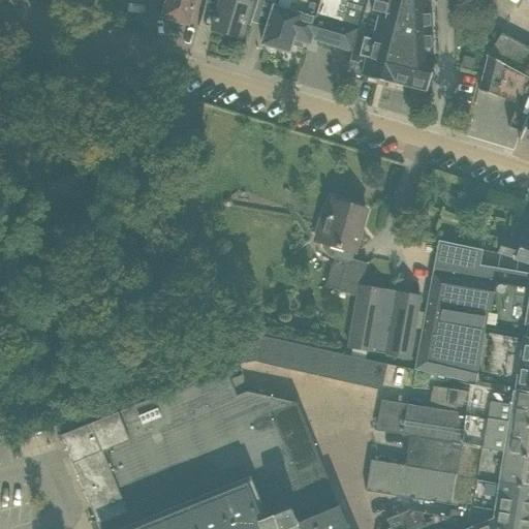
[(164,0),(165,0),(160,17),(173,20),(175,23),(181,24),(184,23),(187,24),(193,0),(164,0)]
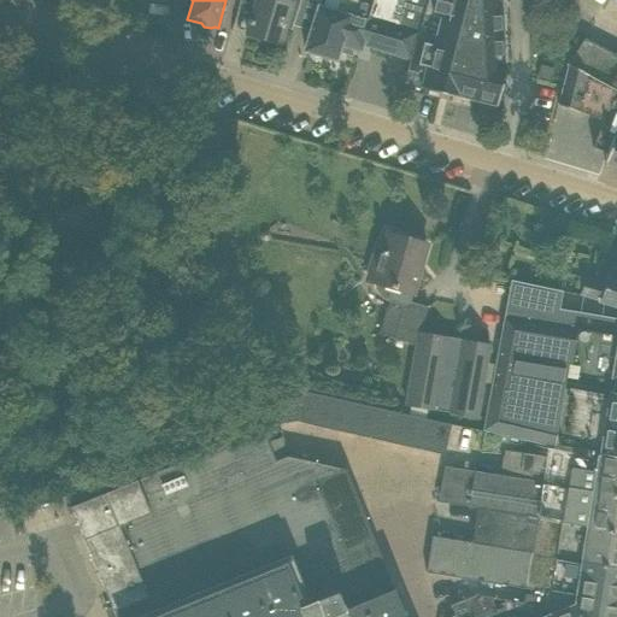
[(239,0),(239,3),(241,3),(242,0),(256,0),(246,34),(280,43),(285,25),(291,28),(291,29),(292,30),(299,0),(239,0)]
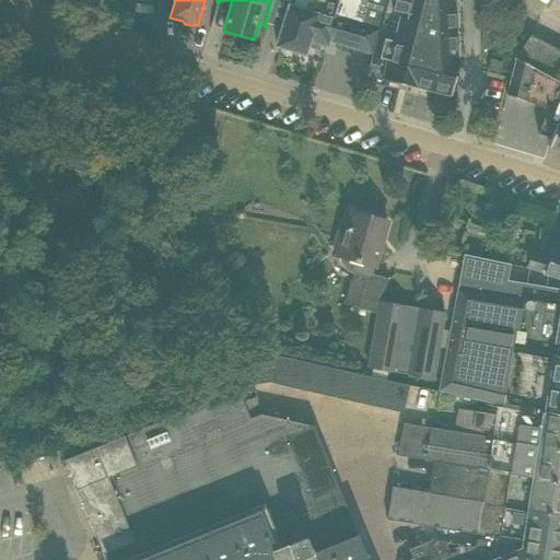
[(328,41),(372,54),(380,26),(387,0),(307,0),(304,11),(289,7),(276,46),(281,47),(281,50),(286,54),(291,53),(292,50),(304,55),(308,41),(326,46),(328,41)]
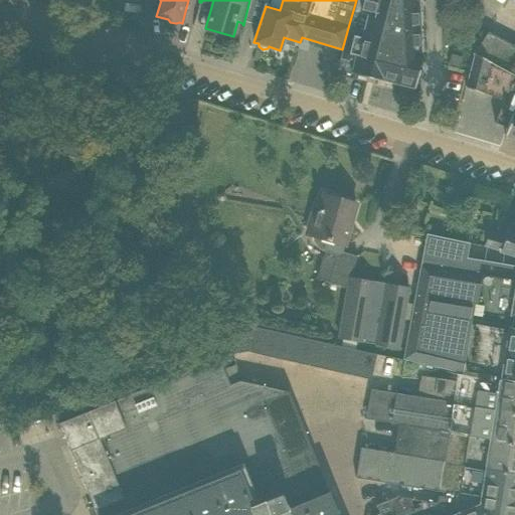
[(349,24),(342,49),(339,58),(353,62),(350,74),(382,82),(382,80),(413,89),(422,56),(419,55),(417,2),(419,2),(419,0),(356,0),(349,24)]
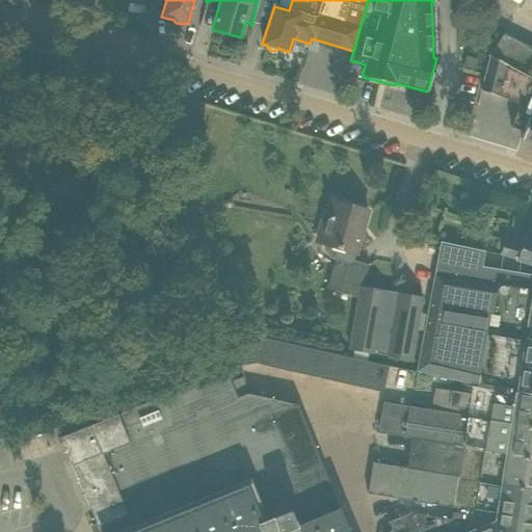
[(504,33),(489,55),(501,61),(515,40),(504,33)]
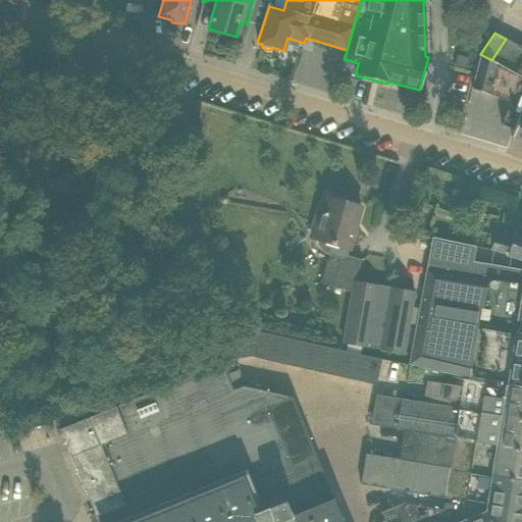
[(491,60),(504,66),(518,45),(506,39),(491,60)]
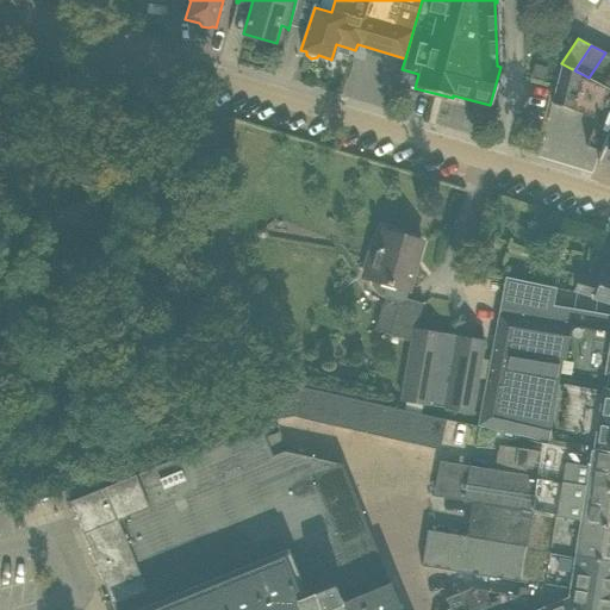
[(589,78),(602,85),(609,72),(609,55),(605,53),(589,78)]
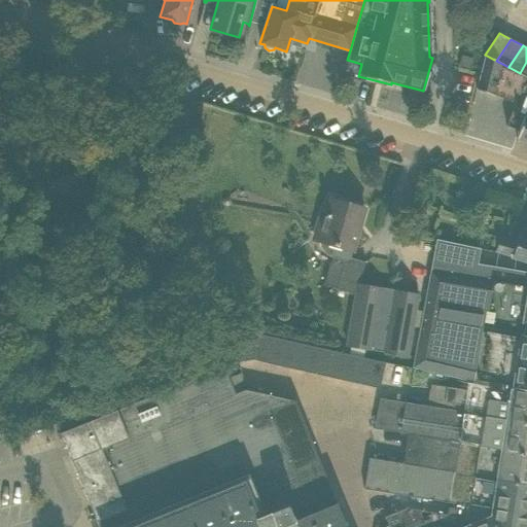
[(476,90),(488,95),(496,61),(485,55),(476,90)]
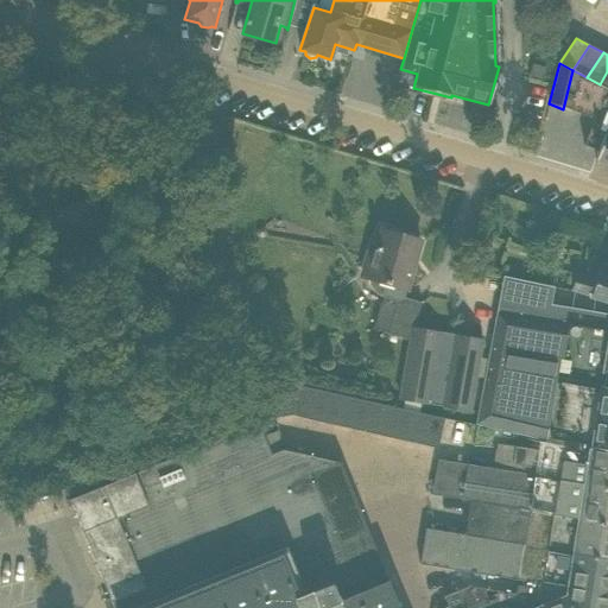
[(529,77),(542,81),(545,68),(532,64),(529,77)]
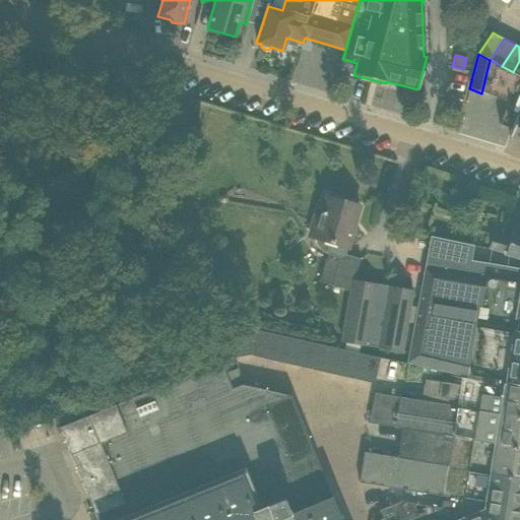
[(486,93),(495,96),(502,66),(490,60),(481,93),(486,94),(486,93)]
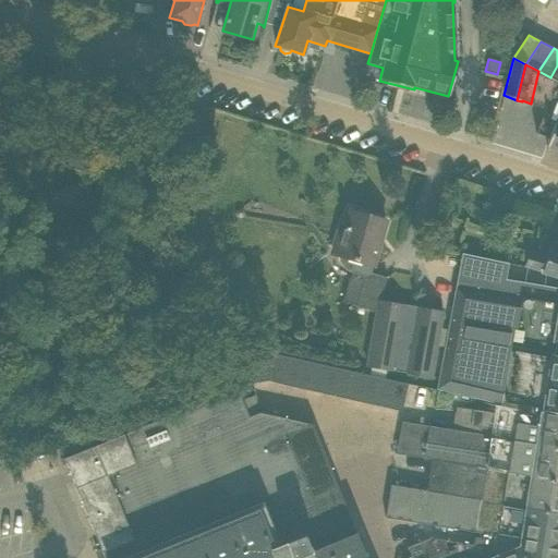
[(531,104),(543,108),(550,77),(538,71),(531,104)]
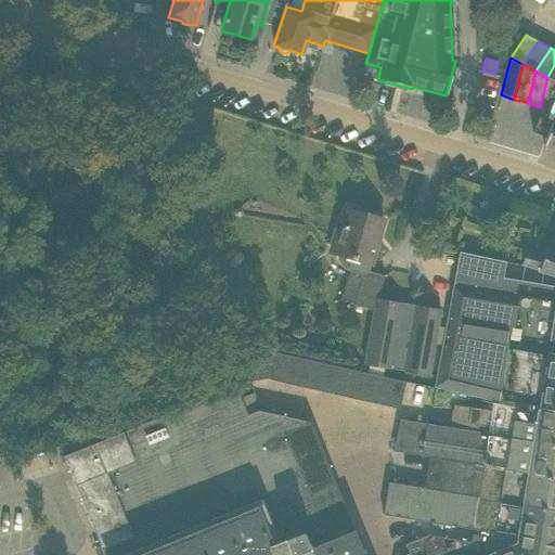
[(554,80),(547,77),(540,107),(542,108),(532,132),(546,138),(543,145),(554,150),(554,80)]
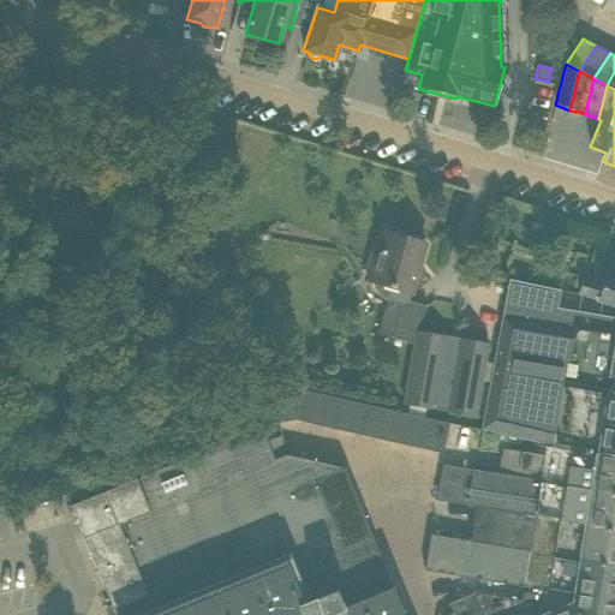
[(368,274),(365,281),(371,284),(371,285),(380,297),(389,302),(400,305),(390,336),(412,342),(413,344),(418,330),(425,305),(408,300),(417,274),(425,244),(386,233),(380,252),(375,250),(368,274)]
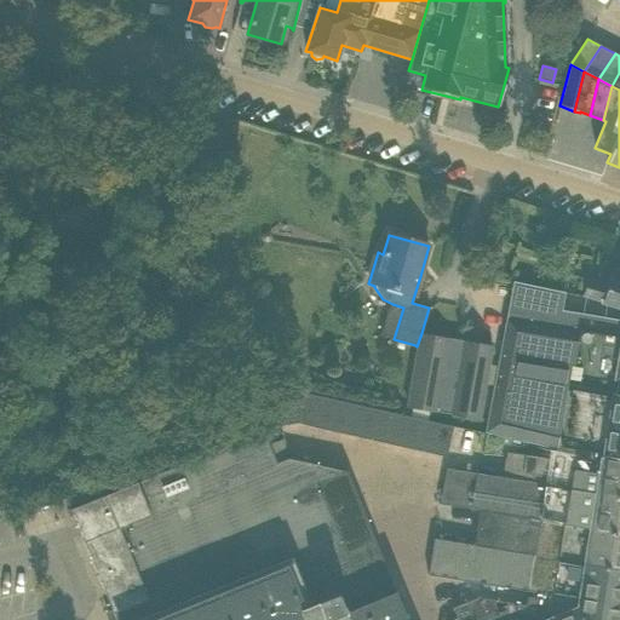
[(619,268),(613,267),(607,286),(587,280),(578,311),(602,317),(606,304),(619,308),(619,268)]
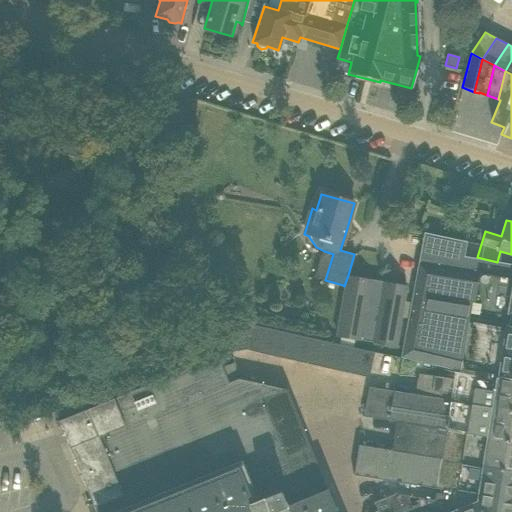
[(425,235),(405,359),(458,370),(458,371),(494,379),(495,375),(511,378),(511,276),(511,278),(430,265),(434,237),(425,235)]
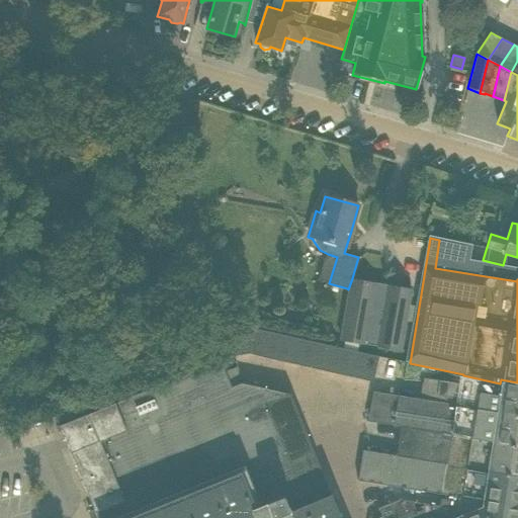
[(348,289),(347,288),(338,341),(363,345),(363,343),(375,345),(375,347),(400,351),(411,288),(352,278),(348,289)]
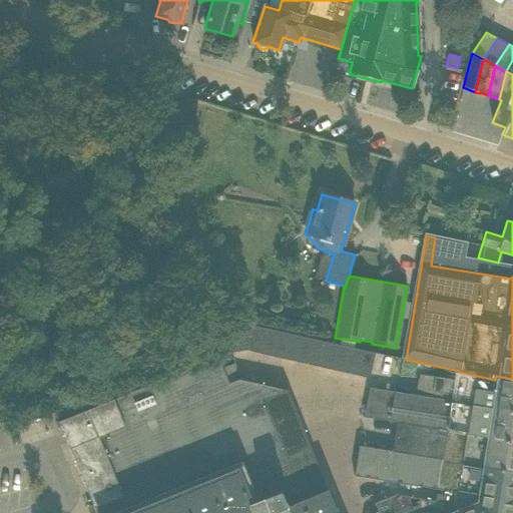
[(232,353),(244,351),(250,325),(225,320),(232,353)]
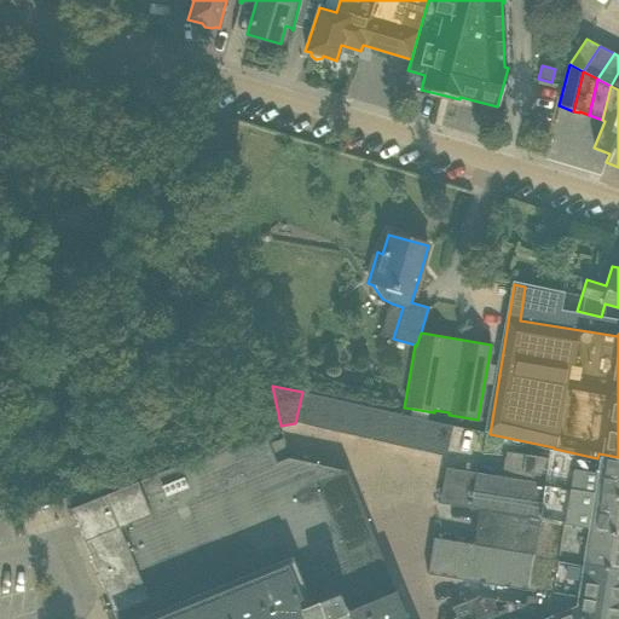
[(295,423),(311,426),(317,395),(302,392),(295,423)]
